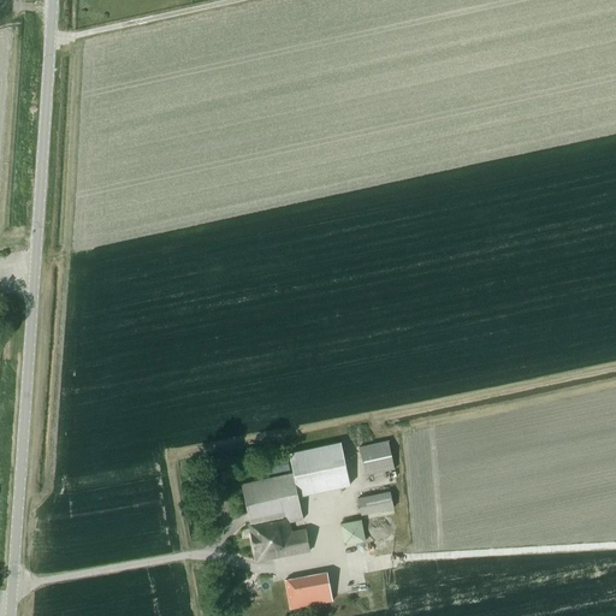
[(359,446),(365,475),(394,469),(388,440),(359,446)]
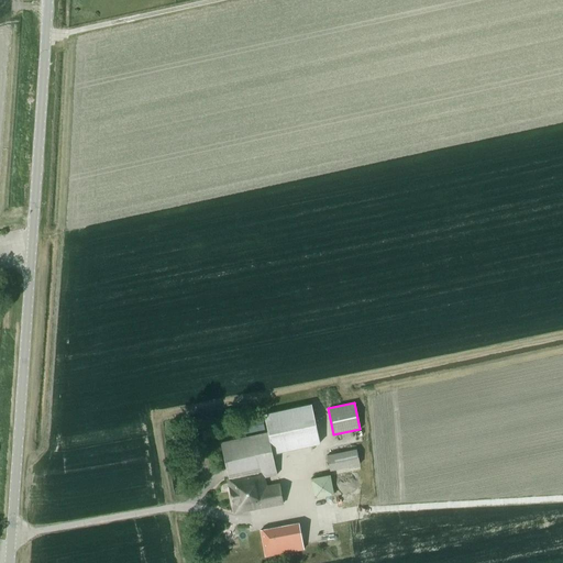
[(227,478),(233,510),(234,511),(235,512),(283,503),(279,484),(265,487),(264,477),(277,475),(273,454),(320,444),(312,405),(264,415),(268,432),(220,442),(228,478),(227,478)]
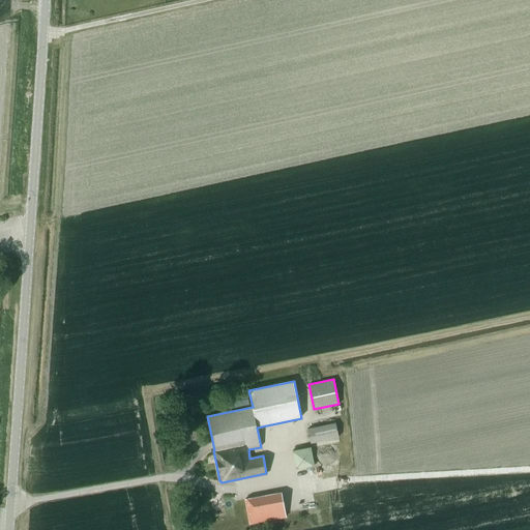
[(230,398),(232,408),(248,404),(246,394),(230,398)]
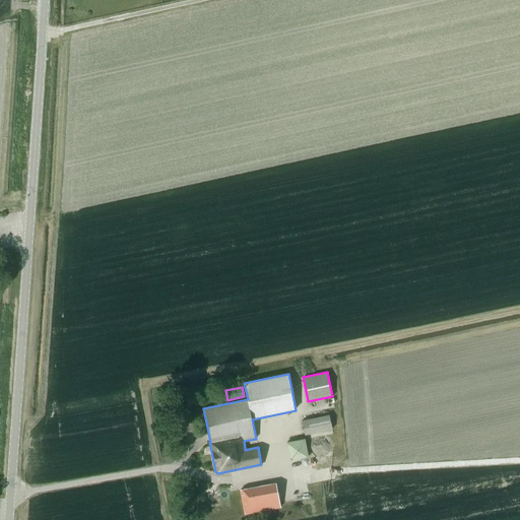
[(187,404),(196,402),(195,395),(186,396),(187,404)]
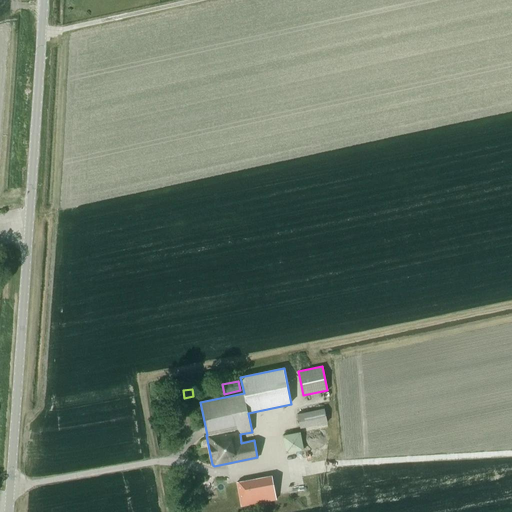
[(327,423),(324,408),(297,413),(300,428),(327,423)]
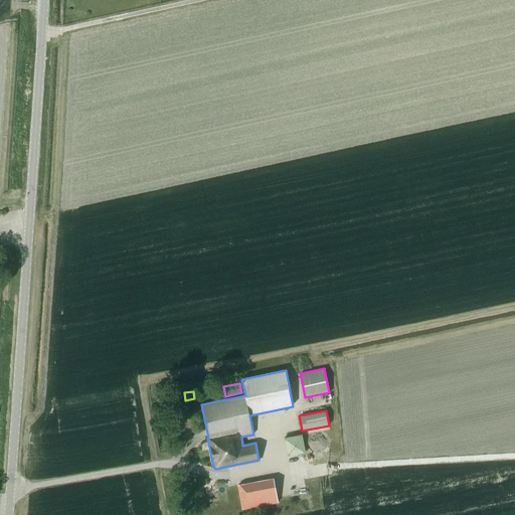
[(306,453),(302,434),(284,438),(287,456),(306,453)]
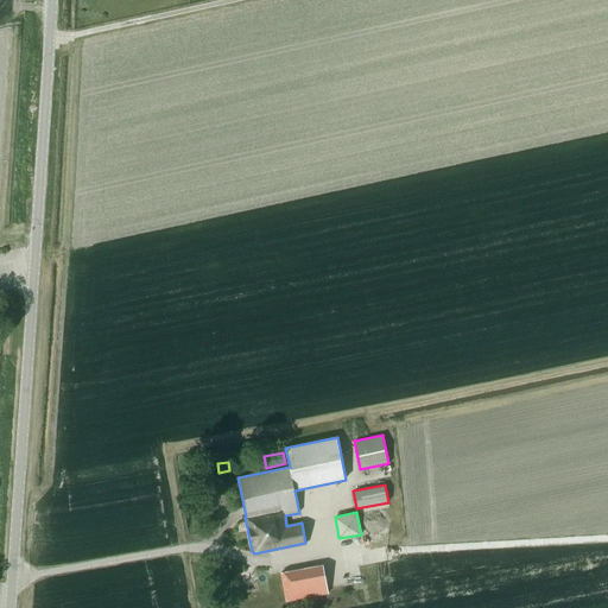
[(323,564),(280,572),(286,601),(328,593),(323,564)]
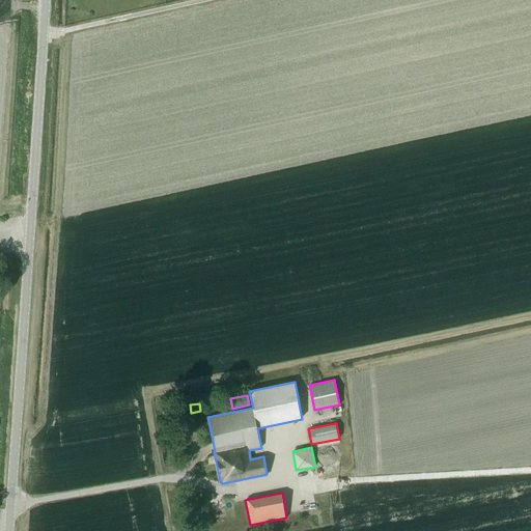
All buildings are outlined.
